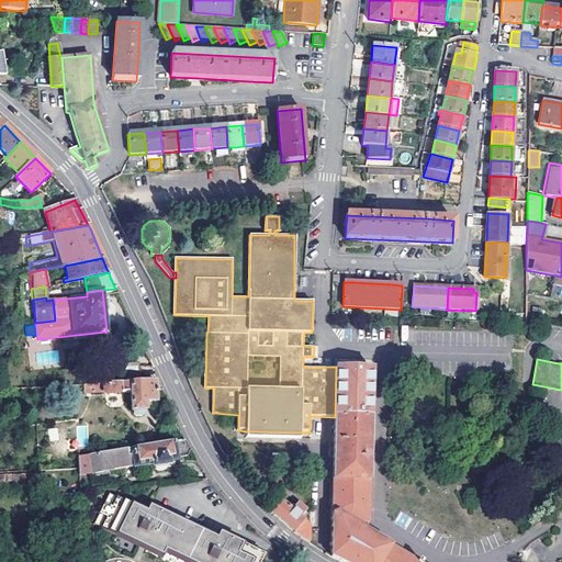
[(143,382),(139,363),(123,363),(124,382),(143,382)]
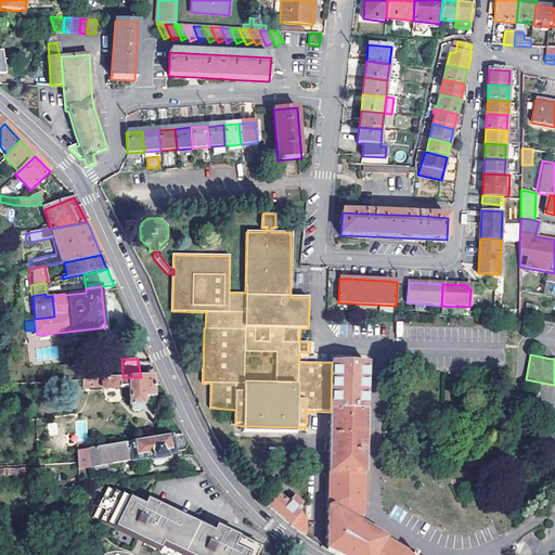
[(409,554),(362,525),(368,363),(366,363),(332,362),(331,412),(326,550),(336,554),(409,554)]
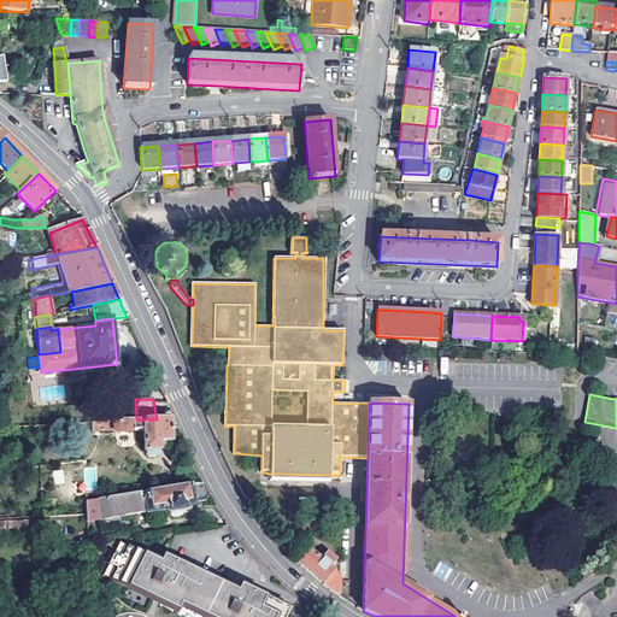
[(171,442),(170,418),(157,419),(136,419),(89,423),(90,432),(112,430),(115,433),(142,432),(144,452),(145,452),(146,456),(148,458),(156,458),(157,454),(157,452),(159,452),(159,442),(171,442)]
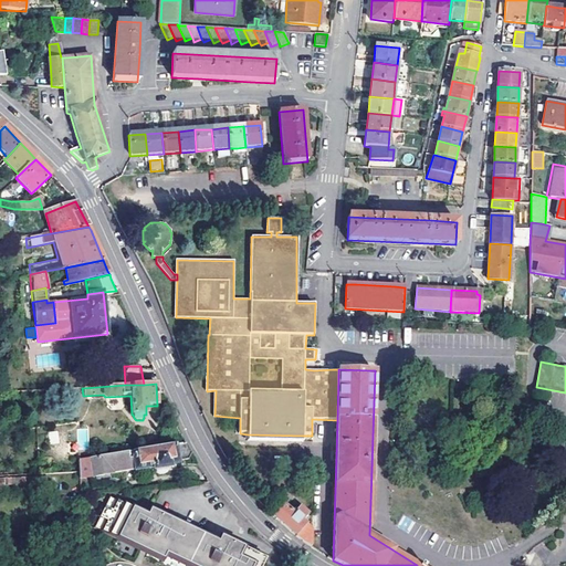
[(87,449),(87,429),(77,429),(77,449),(87,449)]
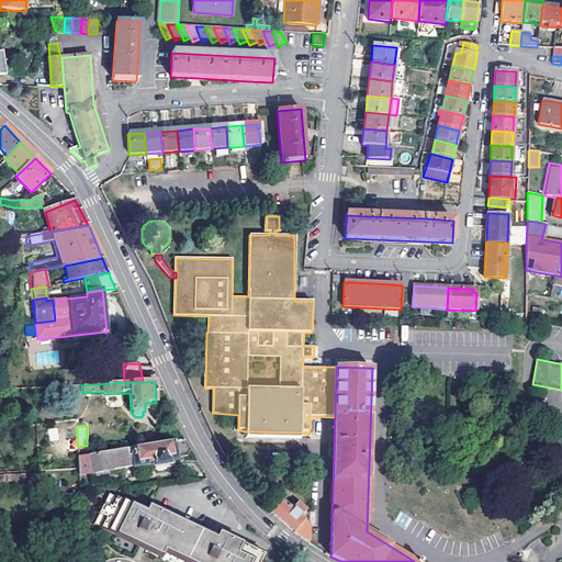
[(49,441),(58,440),(57,428),(48,428),(49,441)]
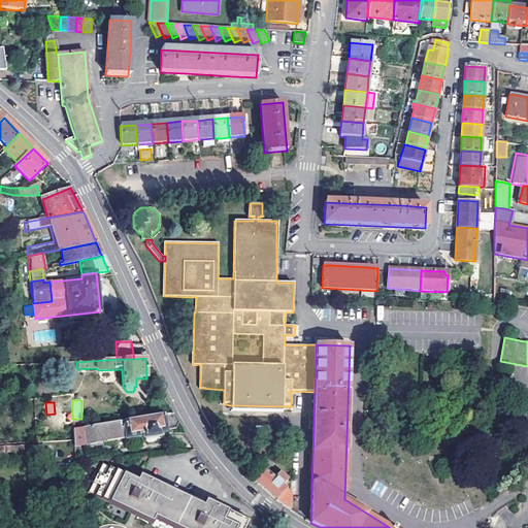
[(73,429),(74,447),(144,436),(144,439),(146,439),(146,441),(150,443),(157,442),(158,439),(158,437),(159,436),(159,434),(166,433),(166,431),(176,429),(178,424),(172,415),(131,421),(73,429)]
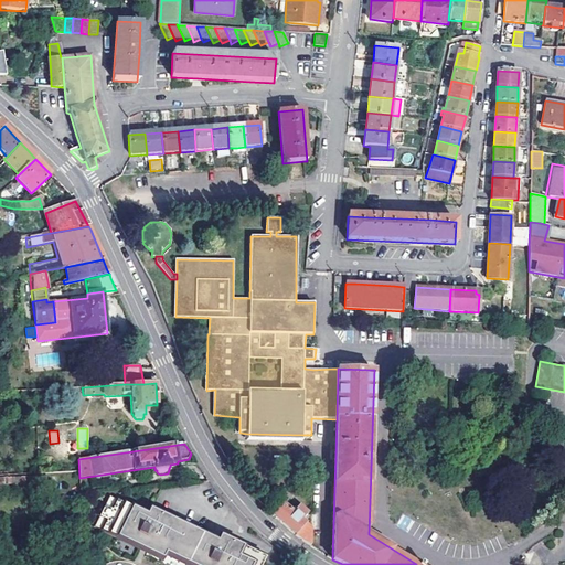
[(258,564),(263,557),(217,535),(215,541),(146,507),(142,512),(109,496),(95,525),(144,550),(162,560),(166,554),(188,564),(258,564)]
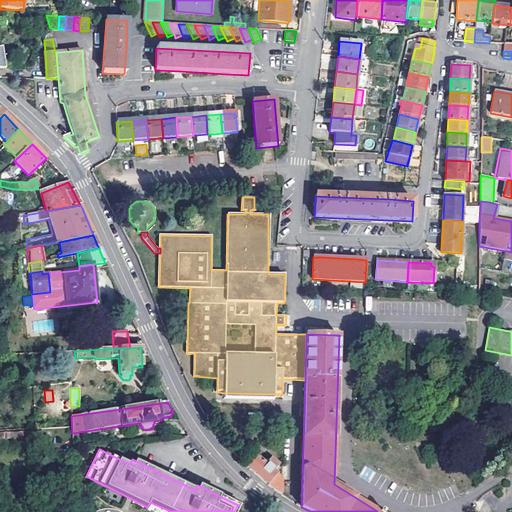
[(257,456),(247,466),(250,469),(266,486),(282,495),(282,480),(283,466),(279,466),(271,459),(266,465),(257,456)]
